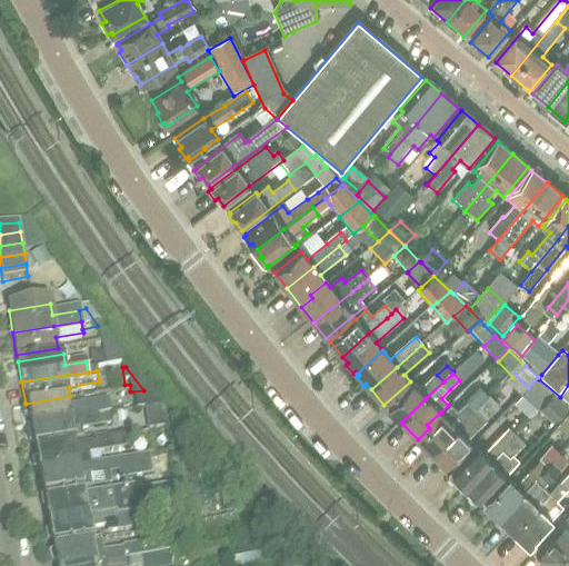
[(412,385),(388,409),(401,423),(426,398),(443,381),(437,375),(419,391),(412,385)]
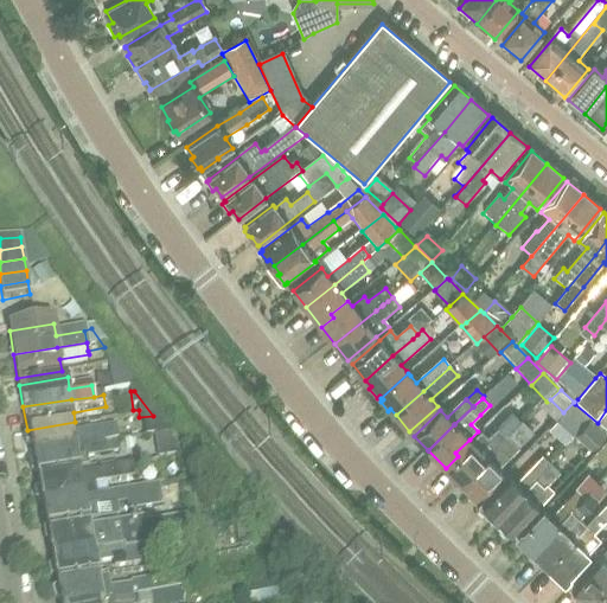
[(592,419),(575,404),(558,422),(575,437),(592,419)]
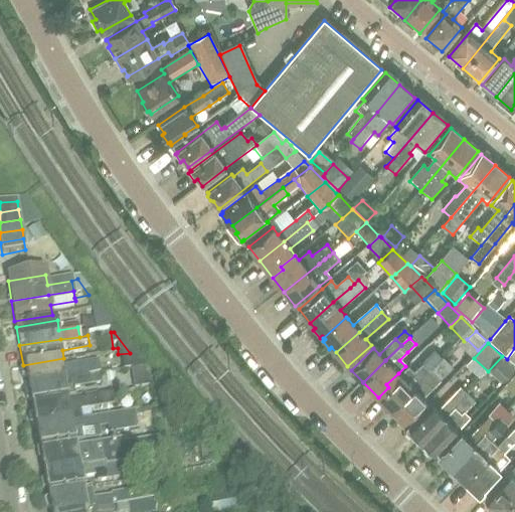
[(121,373),(137,370),(143,369),(130,353),(118,354),(121,373)]
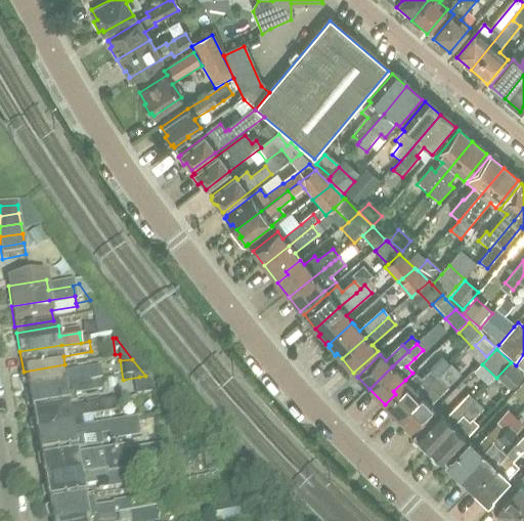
[(523,376),(515,366),(511,362),(496,378),(511,390),(523,376)]
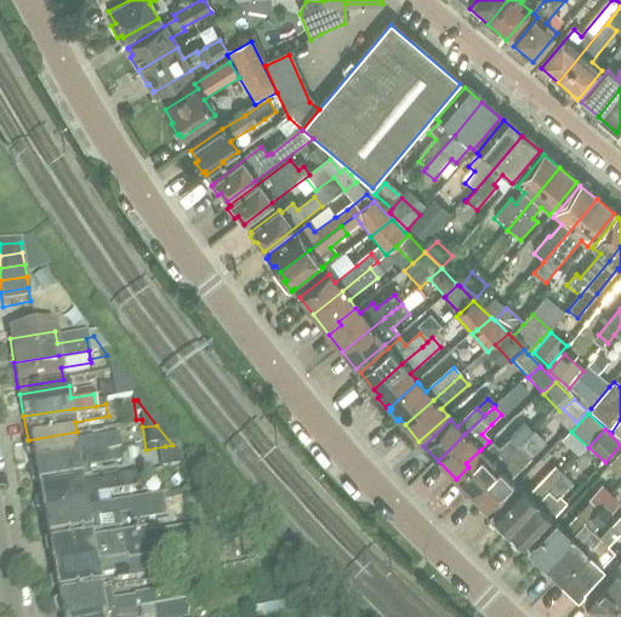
[(32,461),(33,468),(77,461),(118,455),(117,441),(91,446),(91,445),(74,447),(73,438),(29,445),(29,447),(24,451),(26,460),(32,461)]
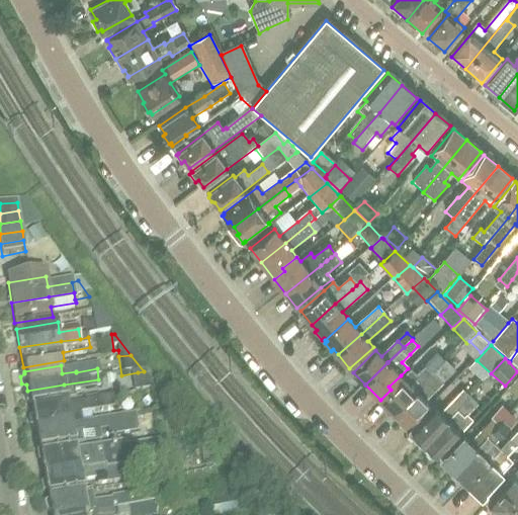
[(380,400),(394,412),(416,391),(431,375),(425,368),(416,376),(410,371),(403,377),(401,375),(389,387),(391,390),(380,400)]
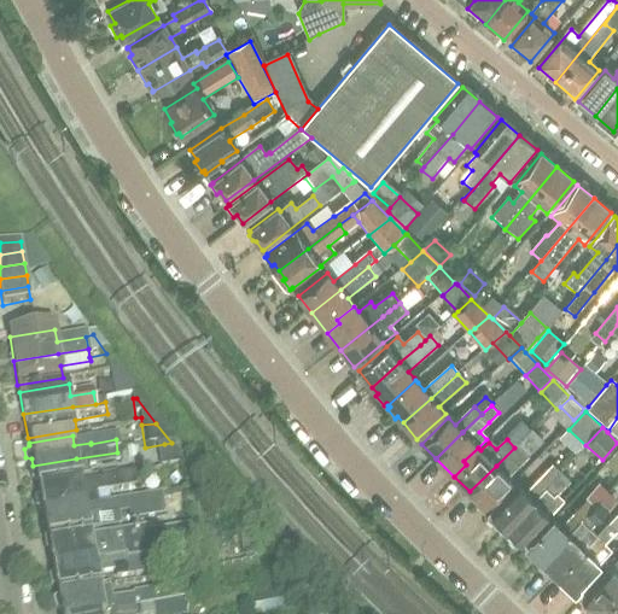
[(496,466),(470,491),(484,507),(511,480),(508,478),(528,458),(516,448),(514,448),(496,466)]
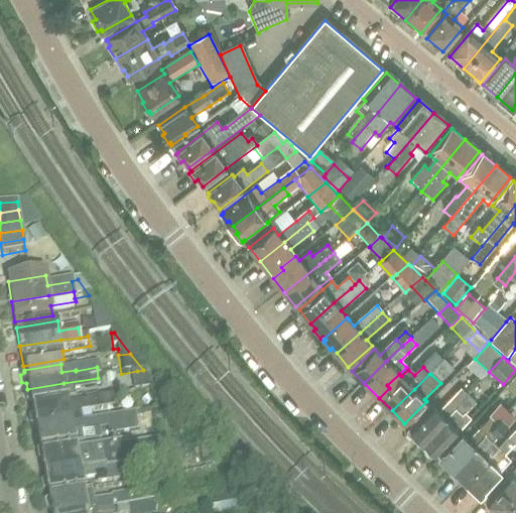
[(515,397),(515,377),(506,388),(515,397)]
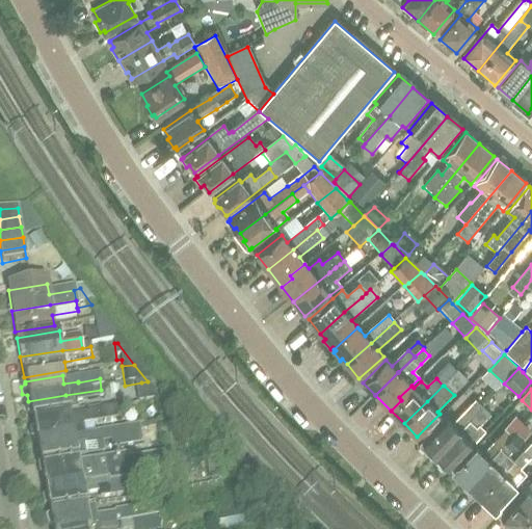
[(31,421),(69,415),(77,414),(76,405),(82,404),(82,403),(103,400),(101,390),(65,395),(28,401),(29,407),(25,411),(26,417),(31,419),(31,421)]
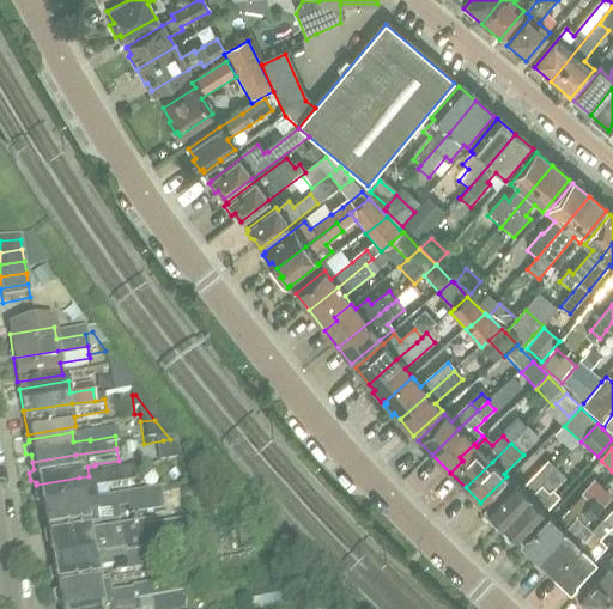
[(177,457),(157,461),(158,468),(178,464),(177,457)]
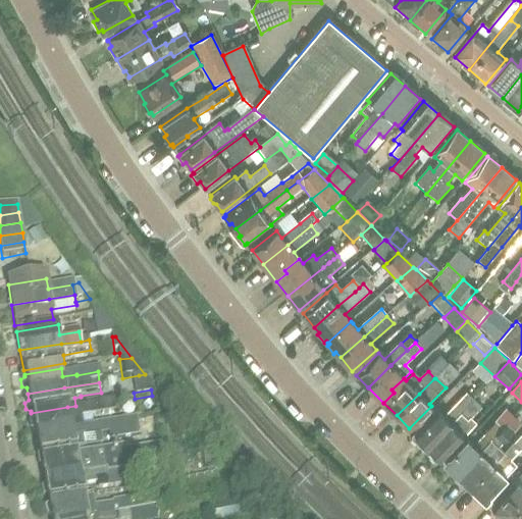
[(415,434),(428,448),(450,425),(473,401),(467,395),(461,401),(444,418),(436,412),(415,434)]
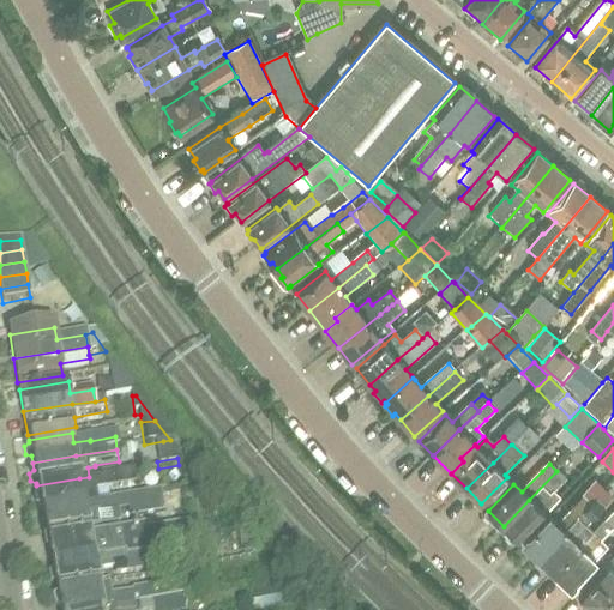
[(557,471),(529,500),(504,526),(521,542),(560,500),(554,494),(567,481),(557,471)]
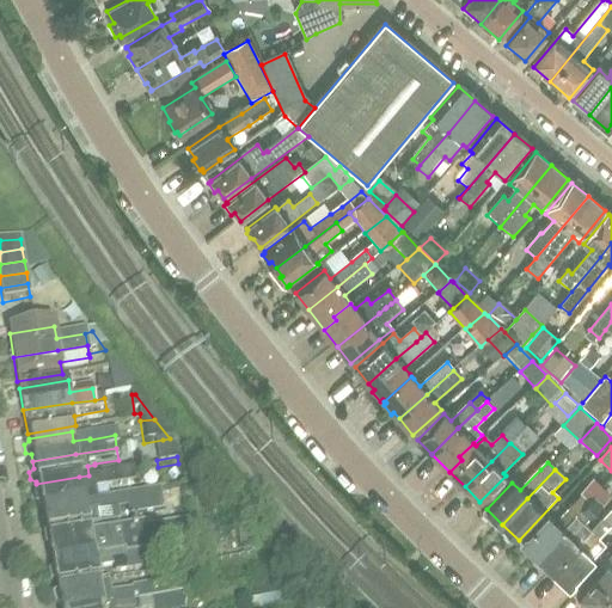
[(42,511),(97,503),(95,492),(134,486),(132,471),(117,473),(114,476),(86,480),(37,489),(38,496),(35,501),(36,508),(42,509),(42,511)]
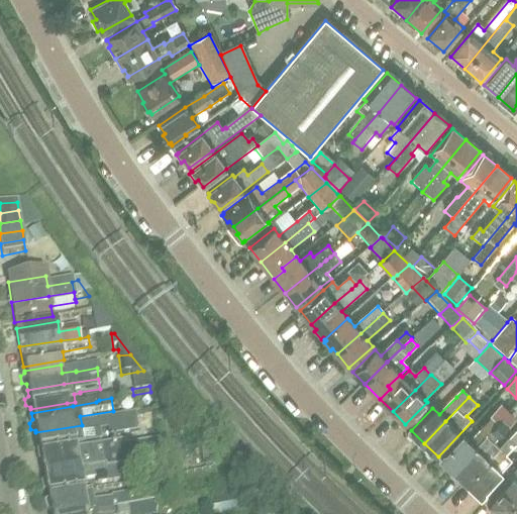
[(38,453),(75,447),(75,448),(84,446),(82,436),(106,433),(107,440),(137,435),(134,417),(82,425),(35,432),(38,453)]
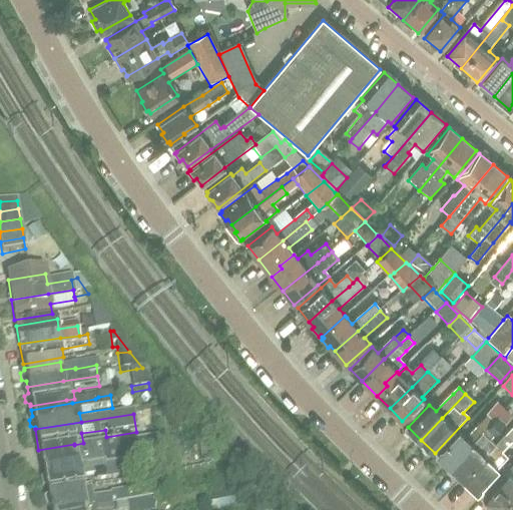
[(445,463),(450,468),(471,446),(494,421),(488,415),(465,439),(459,434),(438,456),(439,457),(437,459),(443,465),(445,463)]
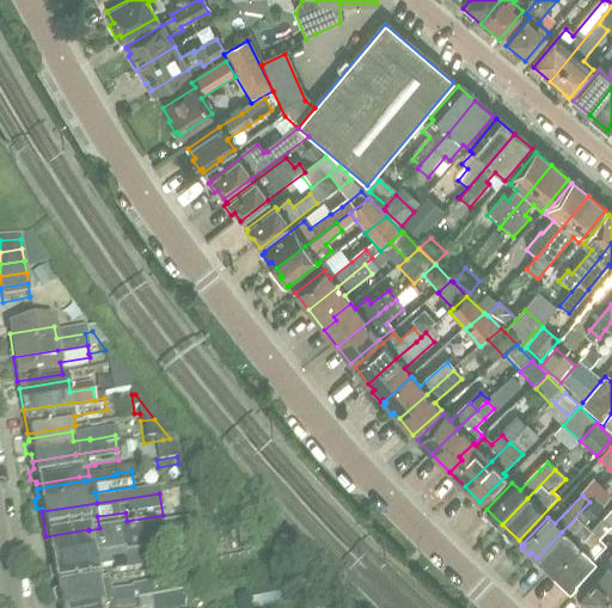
[(552,572),(592,532),(585,526),(601,507),(593,498),(589,502),(562,532),(537,558),(545,565),(543,567),(550,575),(552,572)]
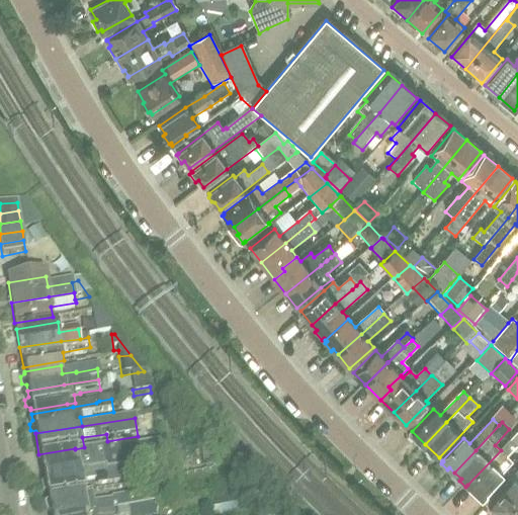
[(509,441),(501,450),(467,485),(475,491),(472,493),(479,499),(481,497),(482,498),(503,475),(502,474),(512,463),(507,458),(516,448),(509,441)]
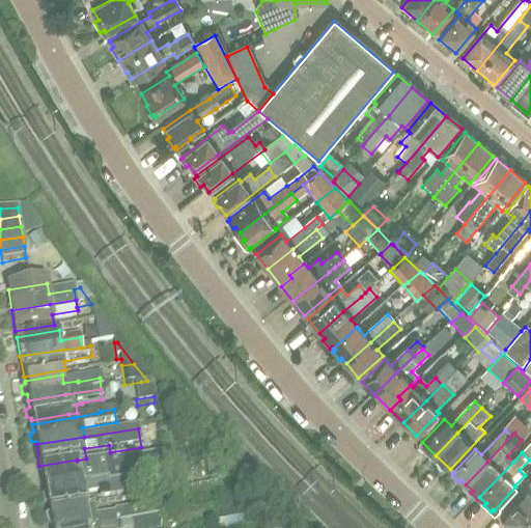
[(126,457),(78,465),(78,464),(42,470),(45,491),(81,484),(81,485),(107,481),(108,484),(131,481),(130,476),(166,471),(164,455),(127,461),(126,457)]
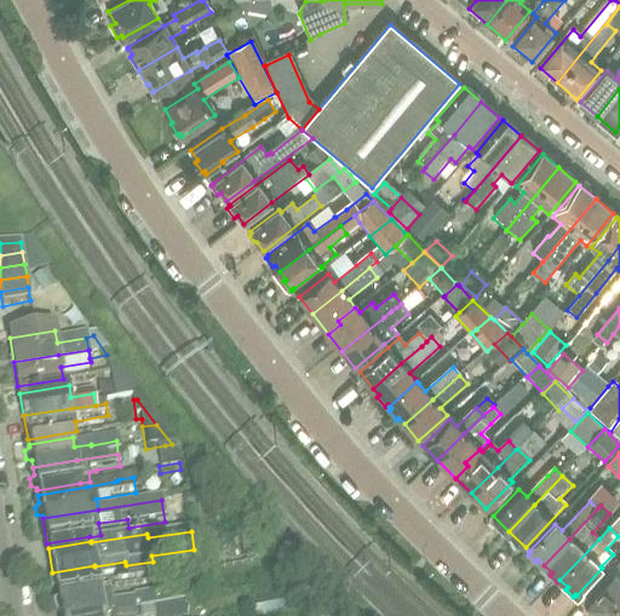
[(244,563),(258,560),(254,539),(240,541),(244,563)]
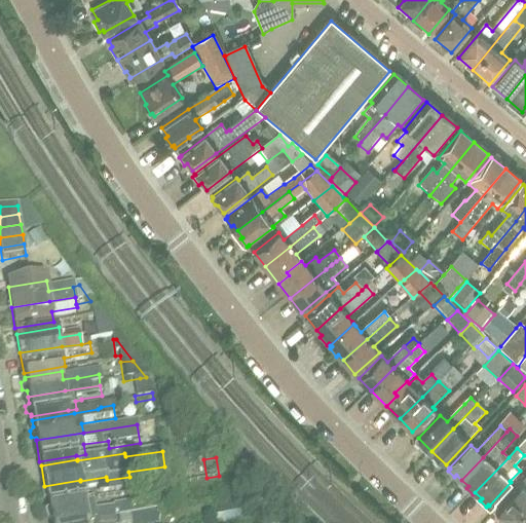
[(44,486),(45,493),(41,496),(43,502),(47,505),(48,507),(84,500),(82,492),(97,489),(98,495),(132,490),(129,477),(107,480),(106,477),(80,481),(80,480),(44,486)]
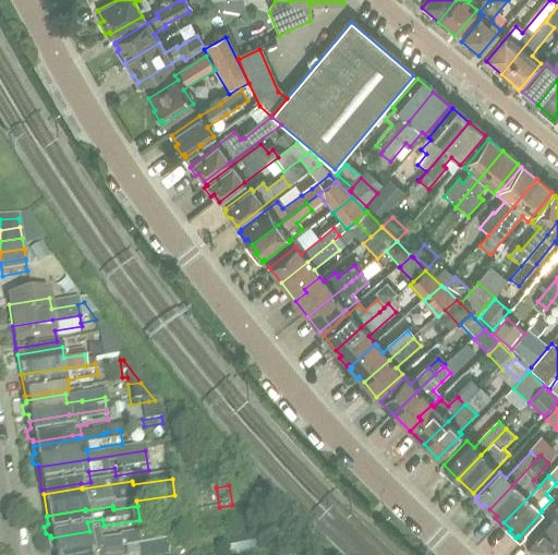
[(532,553),(534,554),(542,554),(557,535),(557,506),(546,521),(526,543),(534,551),(532,553)]
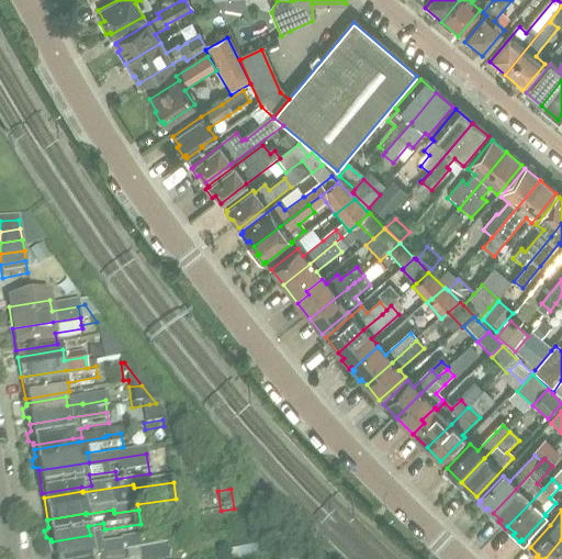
[(235,538),(238,558),(262,558),(270,557),(267,534),(235,538)]
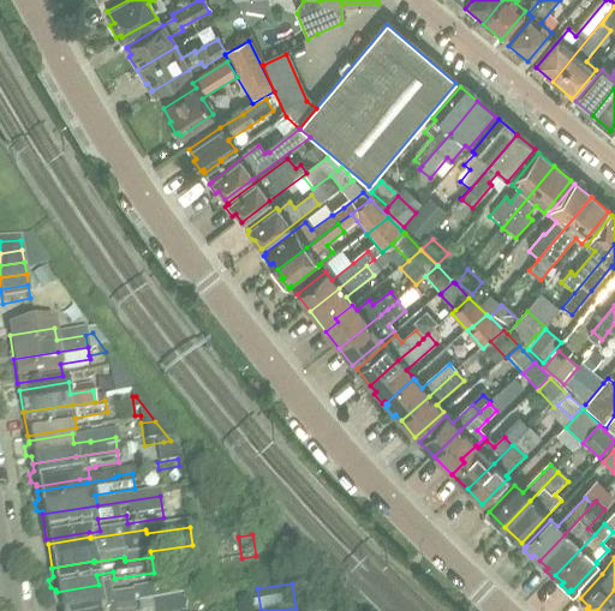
[(108,588),(100,589),(58,597),(58,599),(53,603),(54,610),(124,610),(133,609),(181,600),(179,586),(131,594),(132,597),(111,599),(108,588)]
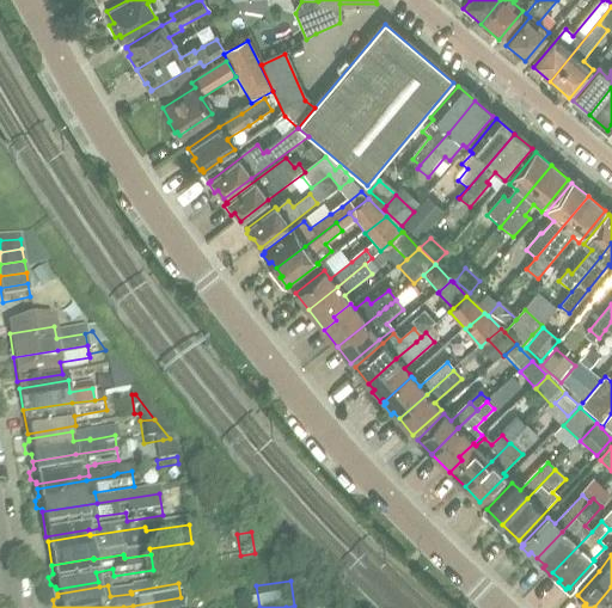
[(611,607),(611,587),(594,607),(611,607)]
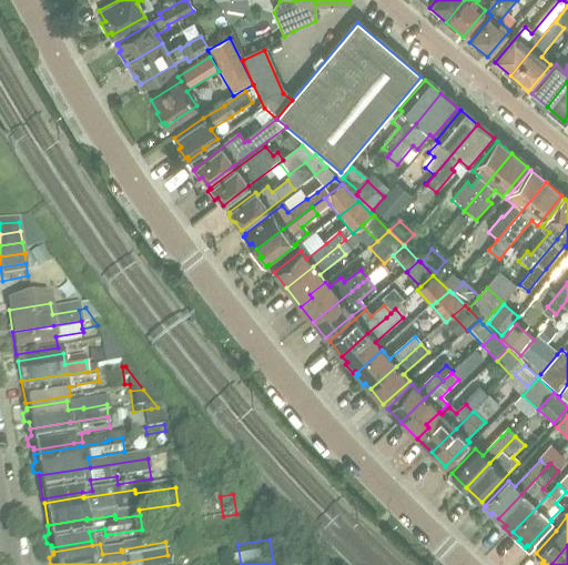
[(170,564),(168,555),(123,563),(114,564),(170,564)]
